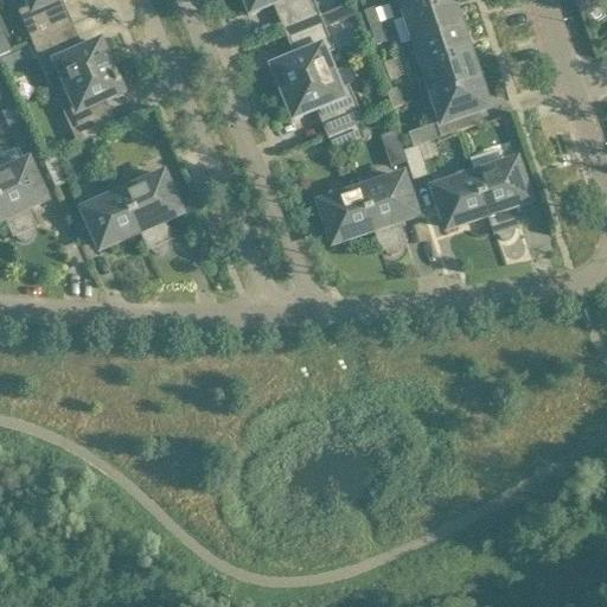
[(27,0),(29,4),(17,8),(32,42),(66,26),(56,0),(55,0),(27,0)]
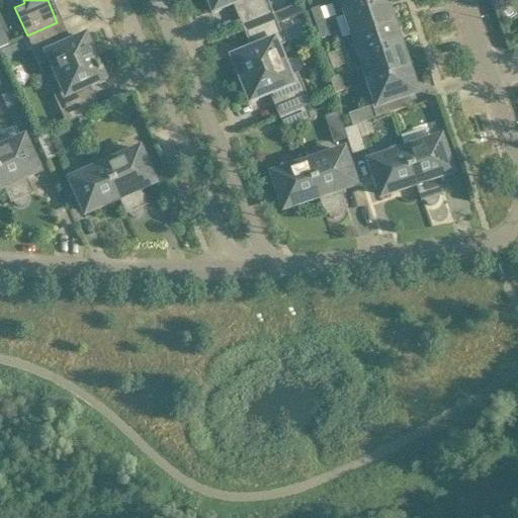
[(208,0),(214,13),(222,10),(221,7),(232,3),(231,2),(235,0),(238,6),(235,11),(242,26),(273,13),(267,0),(208,0)]
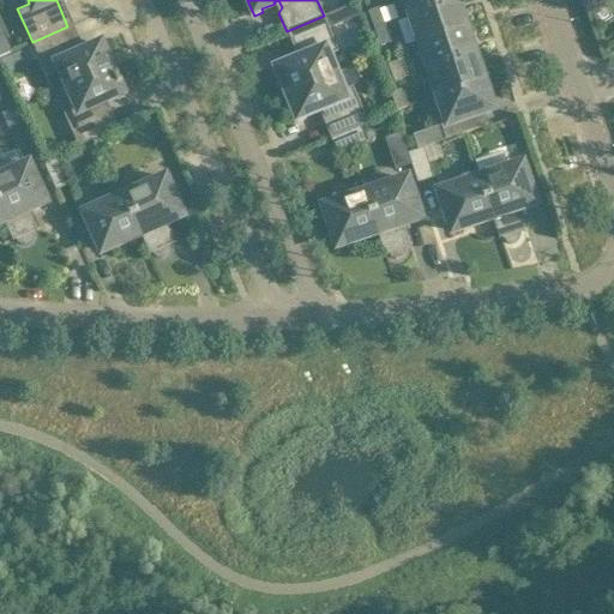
[(403,0),(409,17),(452,2),(451,0),(403,0)]
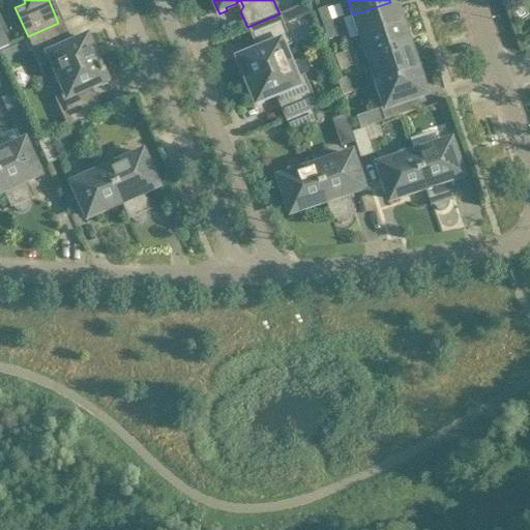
[(390,2),(353,15),(361,37),(401,25),(396,9),(393,10),(390,2)]
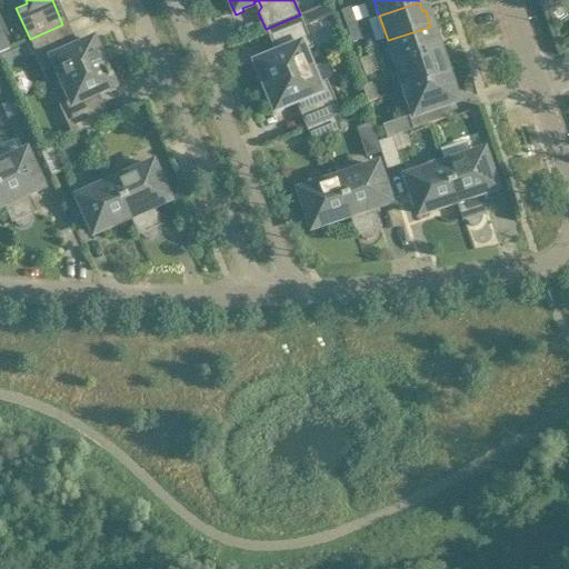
[(347,28),(356,25),(350,8),(340,11),(347,28)]
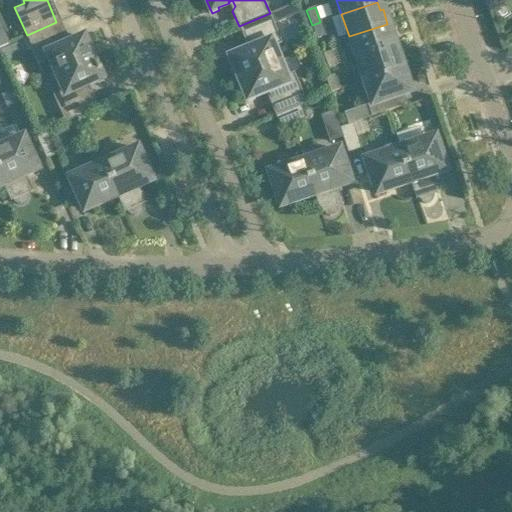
[(279,62),(273,47),(282,43),(270,13),(239,26),(245,41),(250,43),(252,49),(249,51),(248,50),(230,57),(231,60),(228,61),(235,77),(237,76),(238,78),(279,62)]
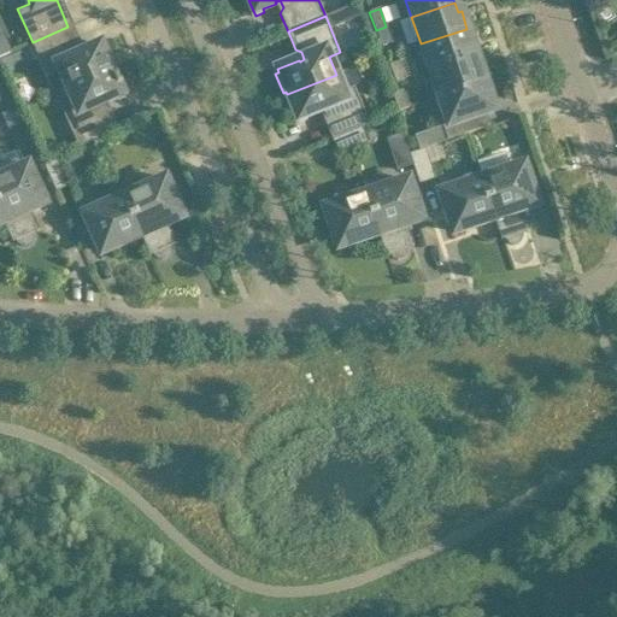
[(80,53),(68,27),(33,42),(48,77),(60,71),(68,88),(111,69),(100,45),(80,53)]
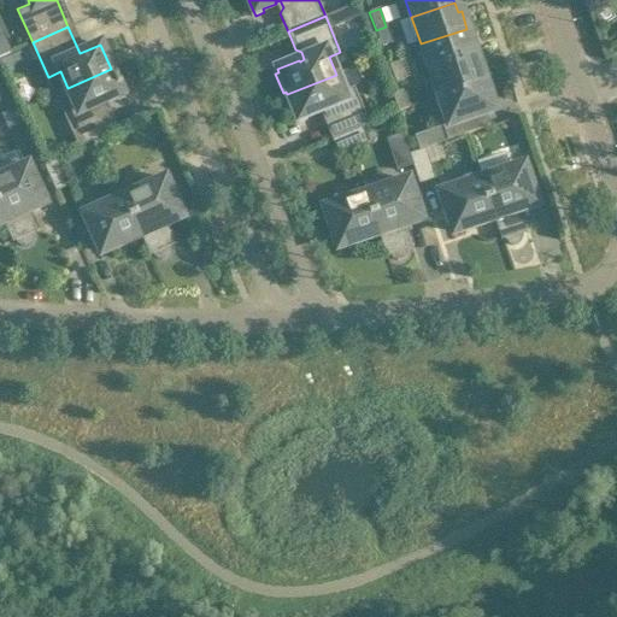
[(382,47),(393,43),(386,27),(376,30),(382,47)]
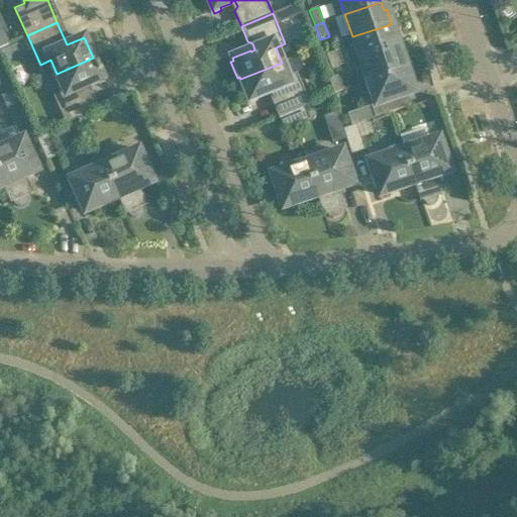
[(391,24),(352,36),(359,60),(396,47),(393,39),(396,38),(391,24)]
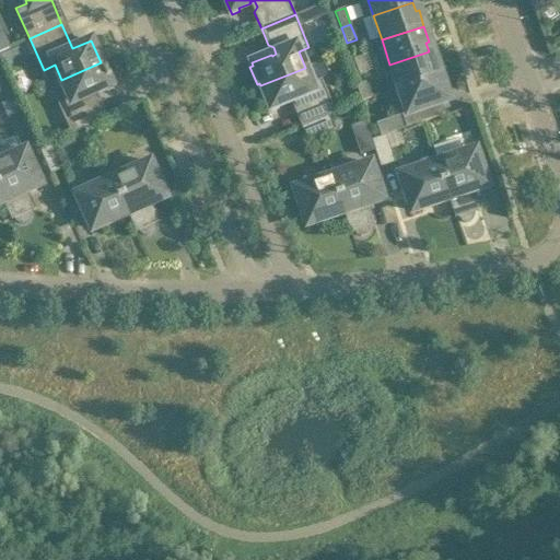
[(7,41),(0,43),(0,51),(10,47),(7,41)]
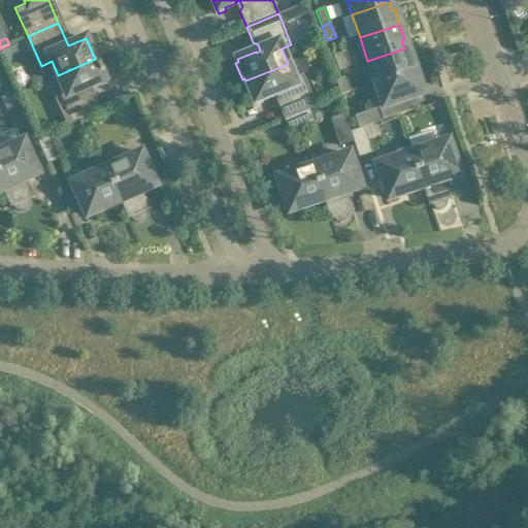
[(404,48),(367,61),(375,84),(415,70),(410,56),(407,57),(404,48)]
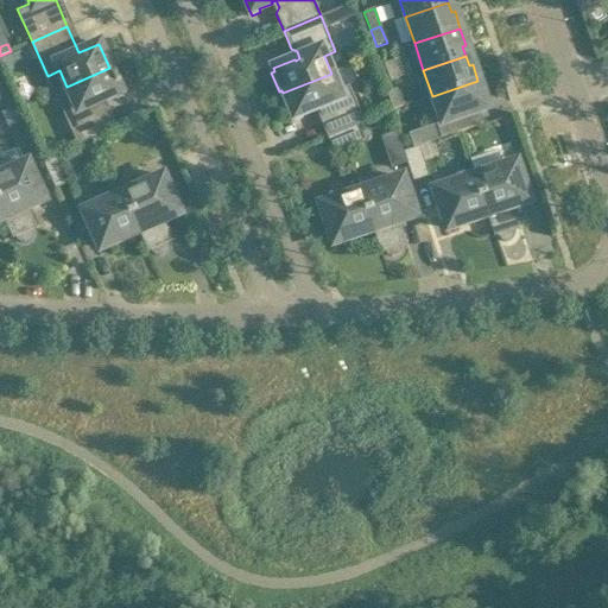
[(390,82),(400,78),(394,61),(384,65),(390,82)]
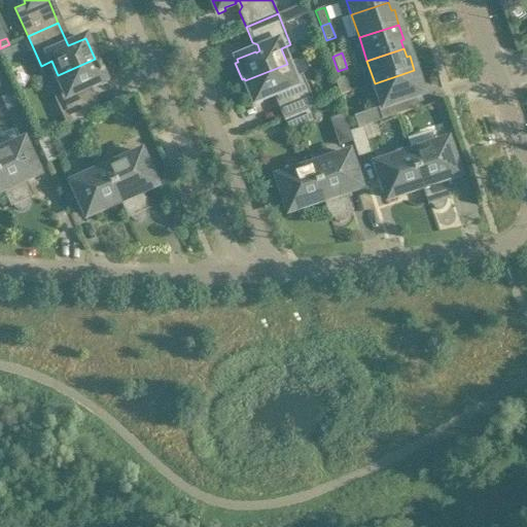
[(64,91),(54,95),(68,126),(79,120),(98,111),(88,88),(91,85),(105,80),(101,72),(103,72),(100,66),(99,66),(95,59),(58,75),(64,91)]
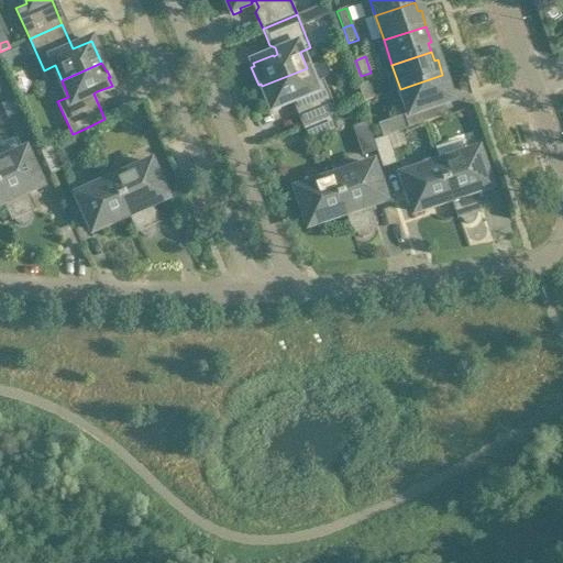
[(307,68),(262,86),(273,112),(280,109),(279,106),(291,101),(291,100),(296,98),(298,105),(296,110),(302,128),(330,117),(337,113),(323,79),(313,84),(307,68)]
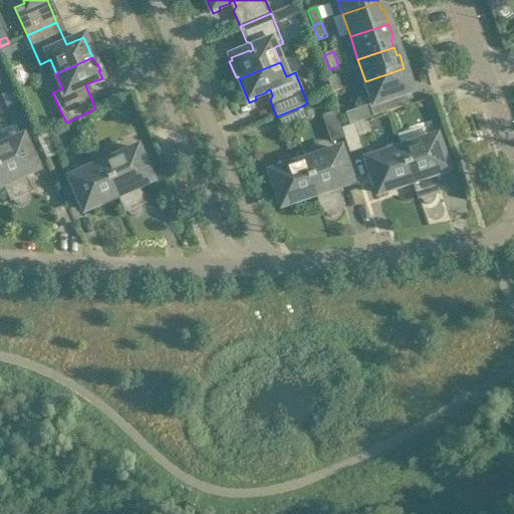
[(373,104),(345,113),(349,125),(354,123),(402,107),(398,96),(405,94),(413,91),(405,68),(365,81),(373,104)]
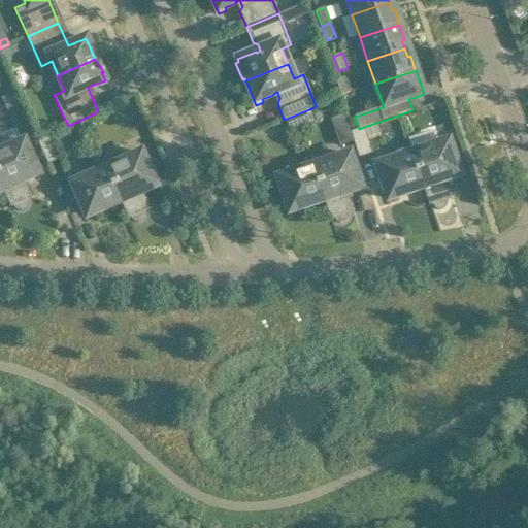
[(341,96),(350,93),(344,77),(335,81),(341,96)]
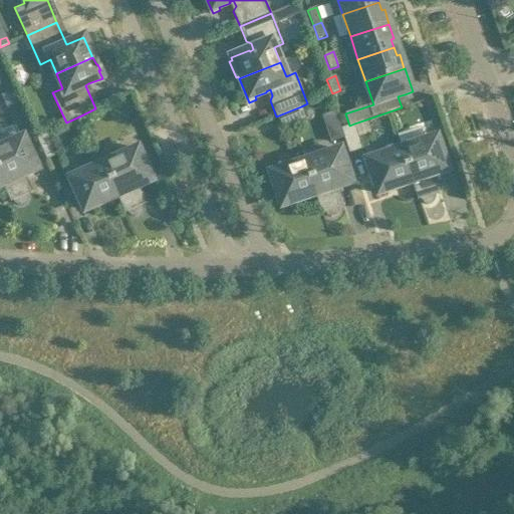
[(7,108),(20,102),(15,90),(1,95),(7,108)]
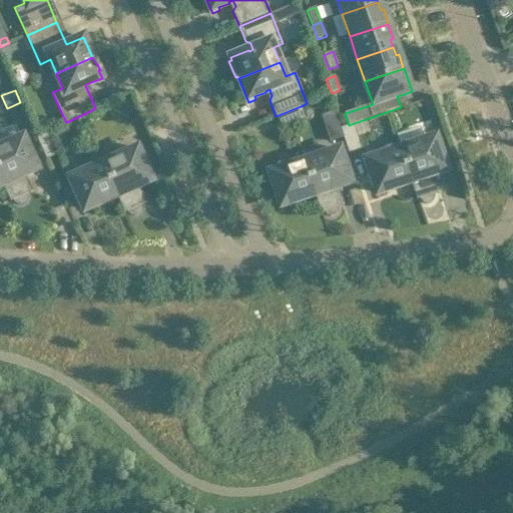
[(301,106),(276,116),(282,129),(300,121),(306,119),(301,106)]
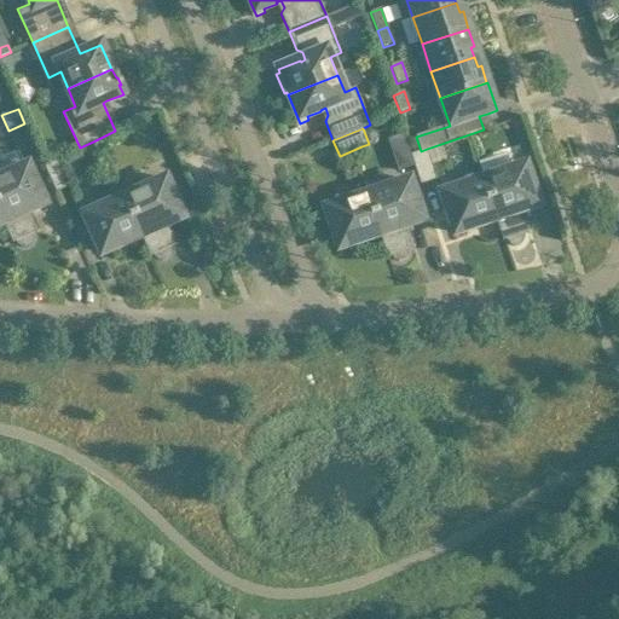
[(421,185),(437,180),(427,149),(421,151),(411,155),(421,185)]
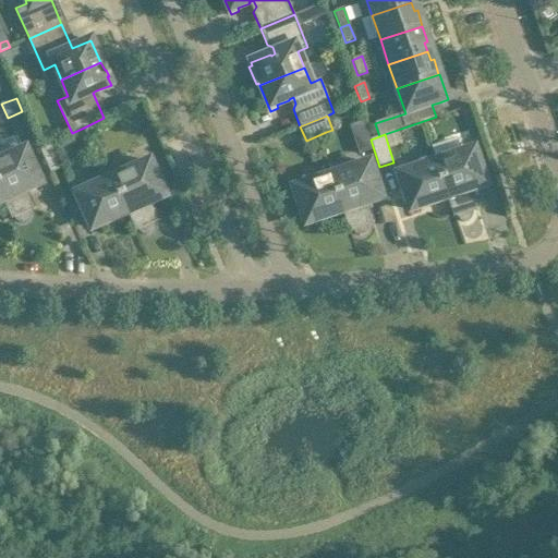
[(368,135),(354,141),(359,155),(374,150),(368,135)]
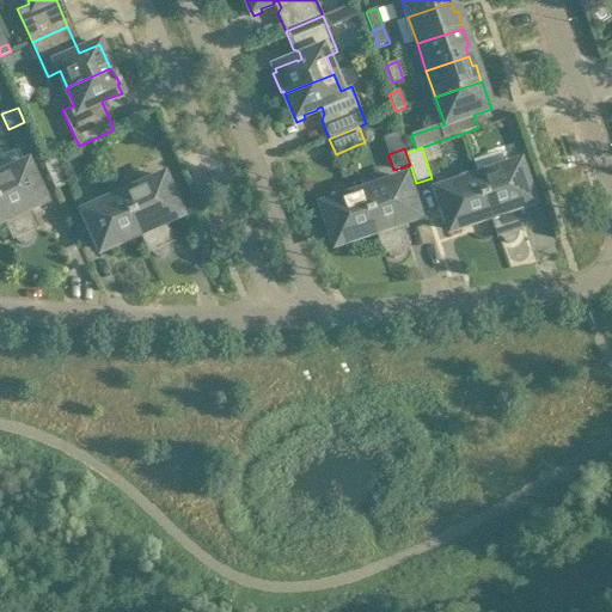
[(28,164),(0,176),(0,207),(6,220),(4,221),(12,240),(14,239),(16,239),(17,242),(19,244),(22,245),(25,245),(28,244),(30,243),(32,240),(34,238),(34,234),(32,232),(24,213),(30,209),(46,203),(28,164)]
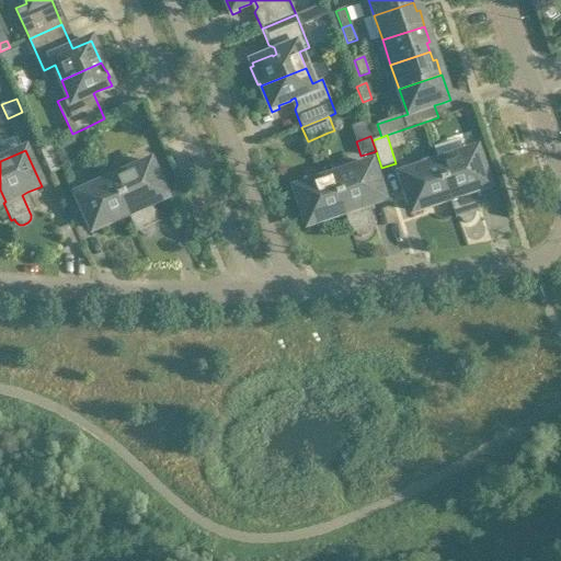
[(477,150),(439,162),(451,199),(449,201),(456,219),(458,218),(460,220),(461,222),(465,224),(467,224),(470,224),(472,221),(474,220),(476,217),(476,215),(476,213),(469,194),(476,192),(489,187),(477,150)]
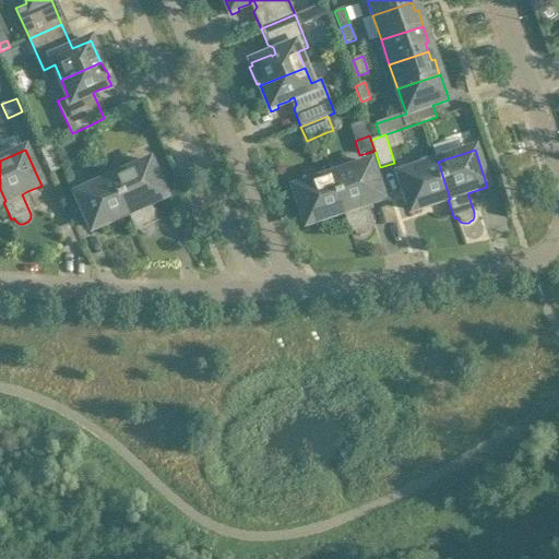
[(150,162),(114,177),(130,213),(128,214),(135,232),(138,232),(139,230),(140,233),(142,235),(144,236),(147,236),(150,235),(152,234),(154,232),(155,229),(155,226),(154,224),(146,206),(152,203),(165,198),(150,162)]
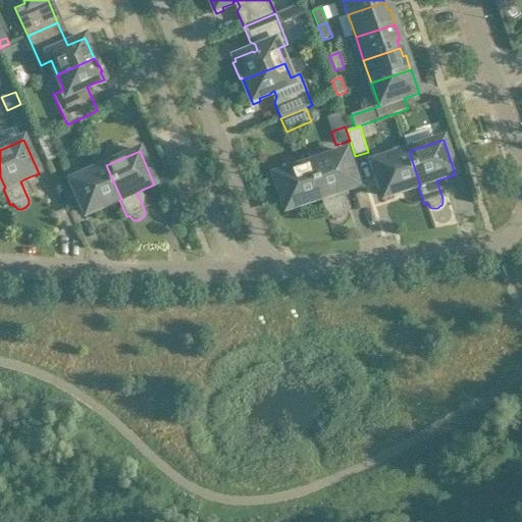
[(377,171),(373,173),(378,190),(382,188),(385,197),(418,187),(420,186),(409,151),(374,162),(377,171)]
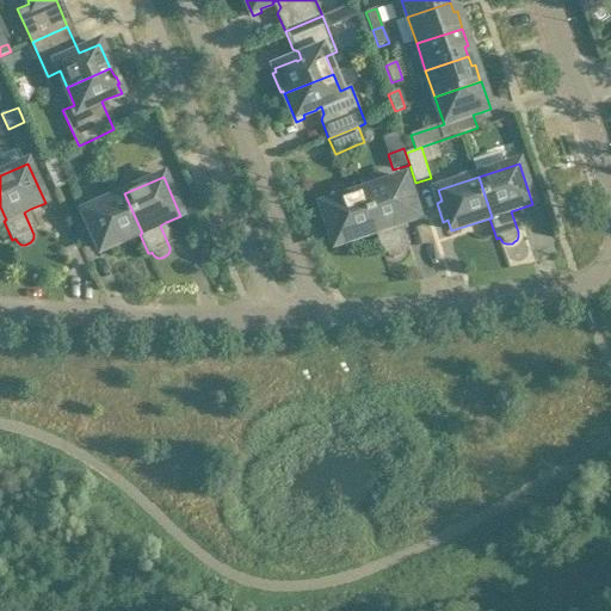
[(405,178),(364,191),(377,232),(375,233),(382,253),(384,252),(387,254),(388,257),(392,258),(394,258),(397,258),(400,257),(401,254),(403,252),(403,248),(403,246),(396,226),(403,223),(418,218),(405,178)]
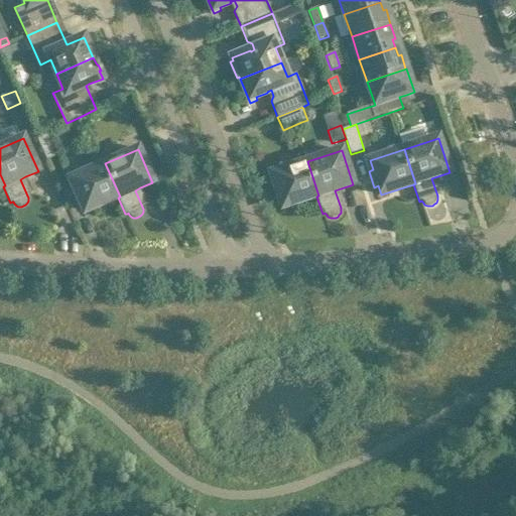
[(276,182),(272,183),(277,200),(281,199),(284,208),(316,197),(318,196),(307,161),(273,173),(276,182)]
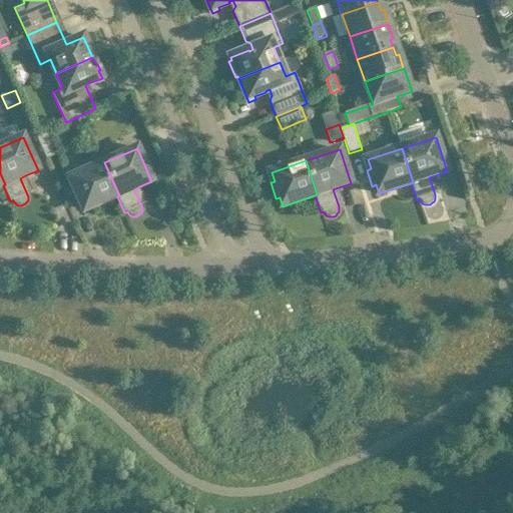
[(104,162),(71,177),(75,186),(71,188),(78,203),(82,201),(86,210),(117,196),(119,195),(104,162)]
